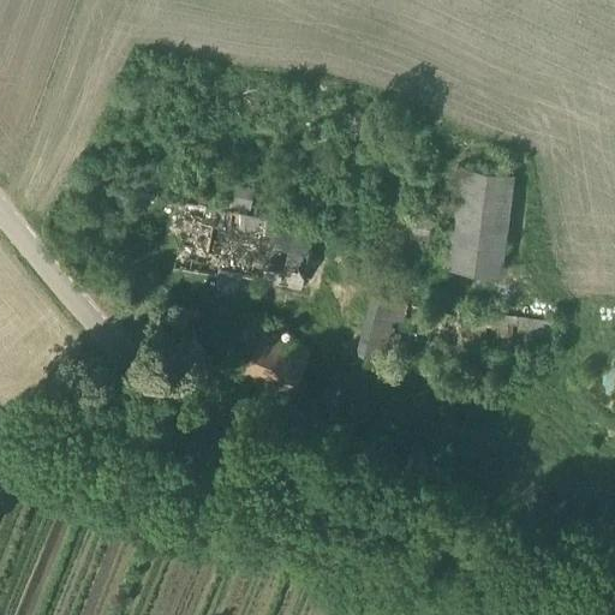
[(501,273),(513,173),(455,166),(443,266),(501,273)]
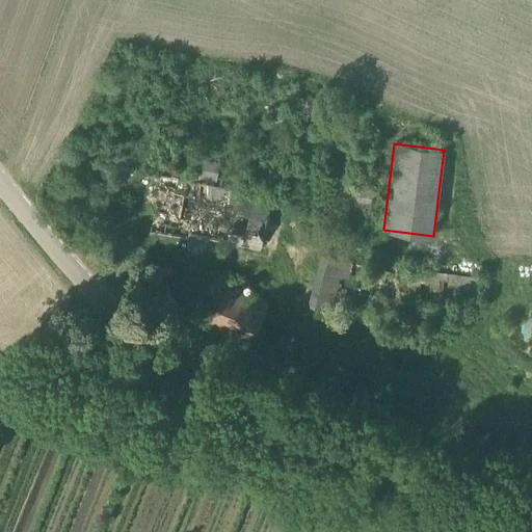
[(62,169),(79,164),(76,154),(59,158),(62,169)]
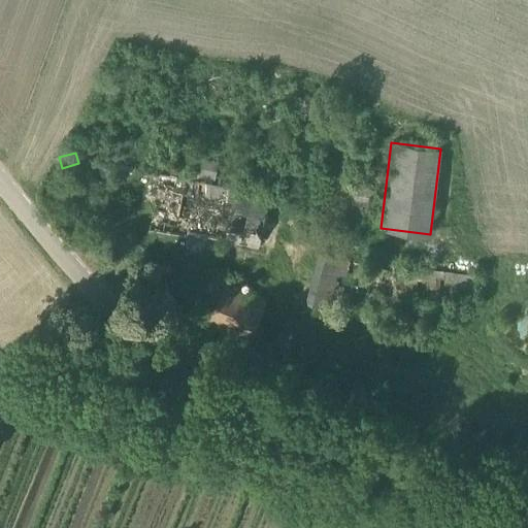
[(215,179),(218,161),(193,157),(190,175),(215,179)]
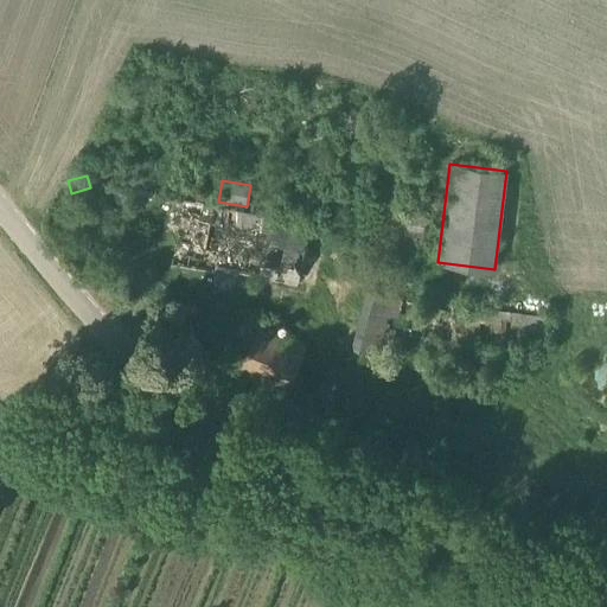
[(298,283),(310,224),(185,199),(172,263),(217,273),(215,285),(237,289),(240,273),(298,283)]
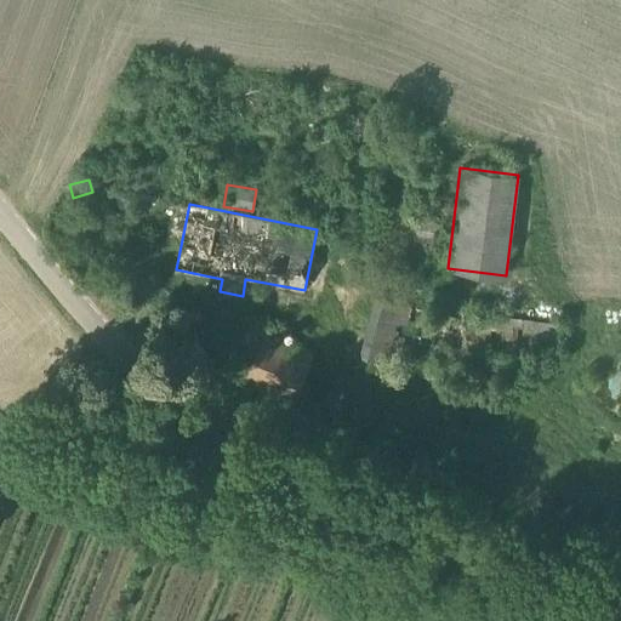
[(408,309),(375,301),(363,355),(396,363),(402,336),(450,348),(560,351),(560,319),(522,319),(522,317),(476,317),(476,320),(409,307),(408,309)]
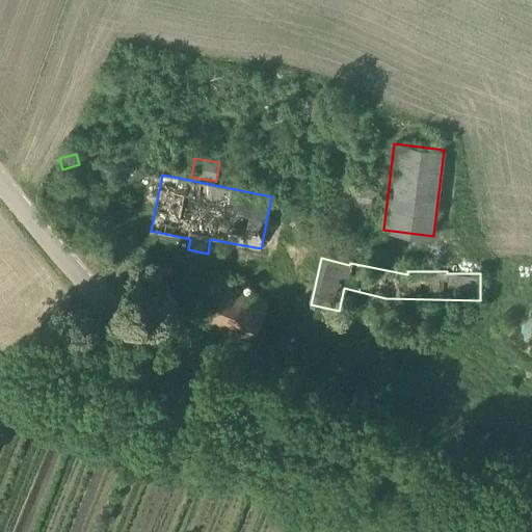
[(251,348),(270,301),(223,283),(205,329),(251,348)]
